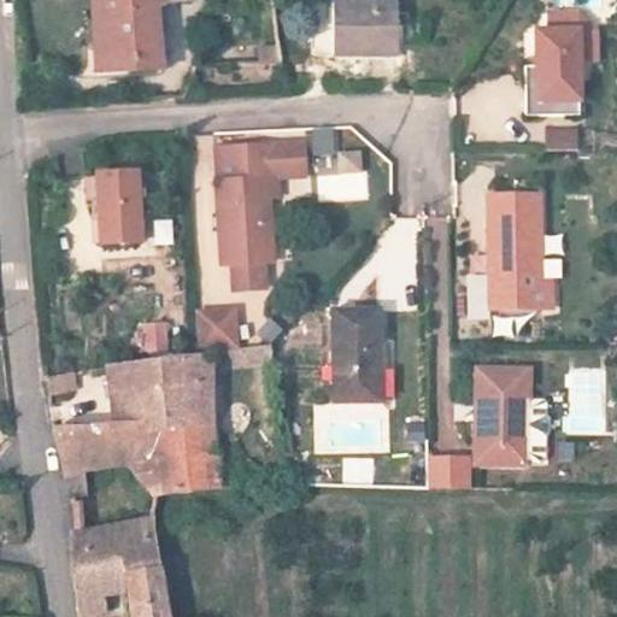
[(100,0),(107,76),(168,71),(160,0),(100,0)]
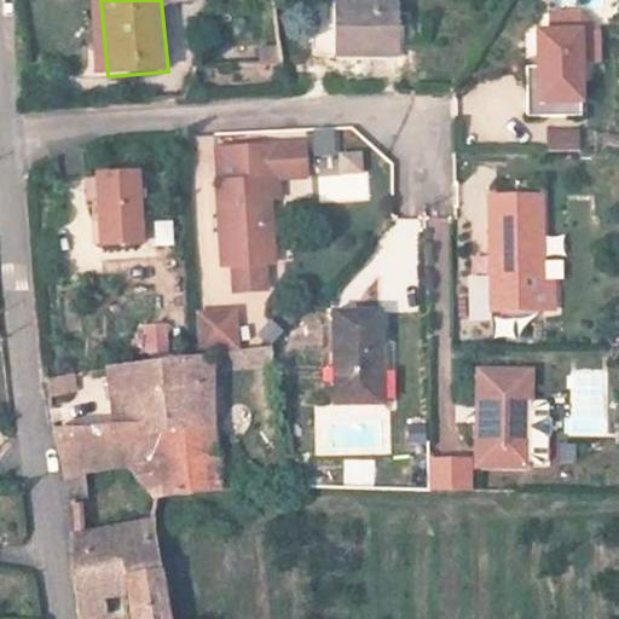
[(401,51),(399,1),(335,3),(336,52),(401,51)]
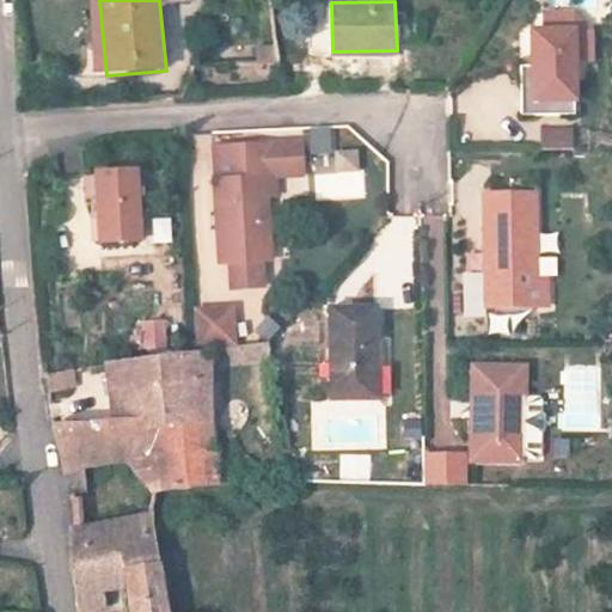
[(589,60),(588,32),(575,12),(543,12),(544,31),(570,30),(571,60),(589,60)]
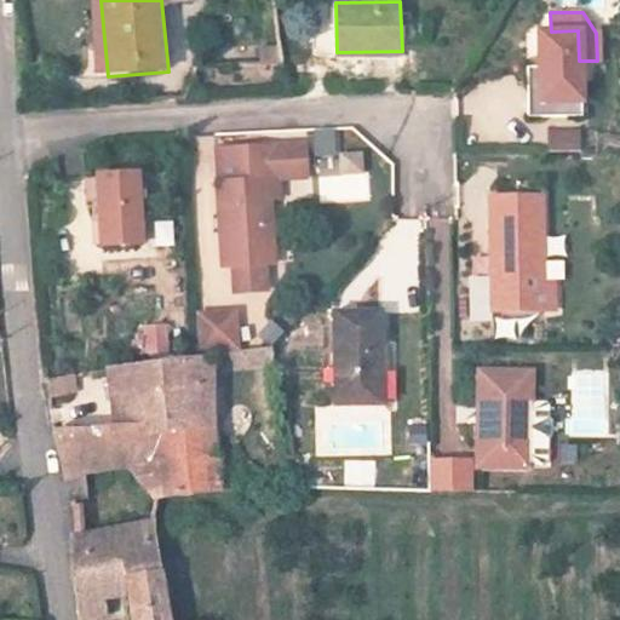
[(527,102),(528,119),(583,116),(579,61),(578,30),(551,32),(540,32),(543,67),(544,101),(532,101),(527,102)]
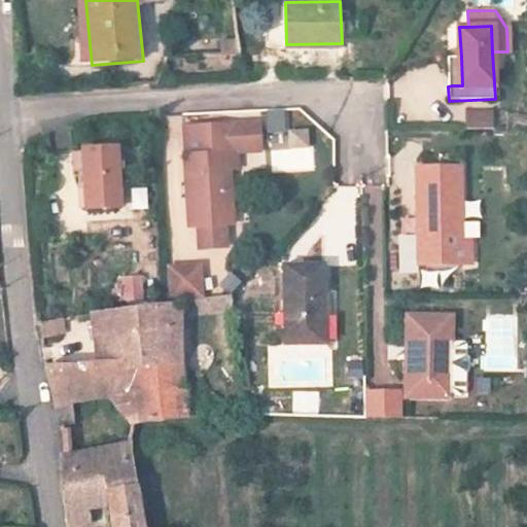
[(461,57),(451,58),(452,85),(462,85),(461,57)]
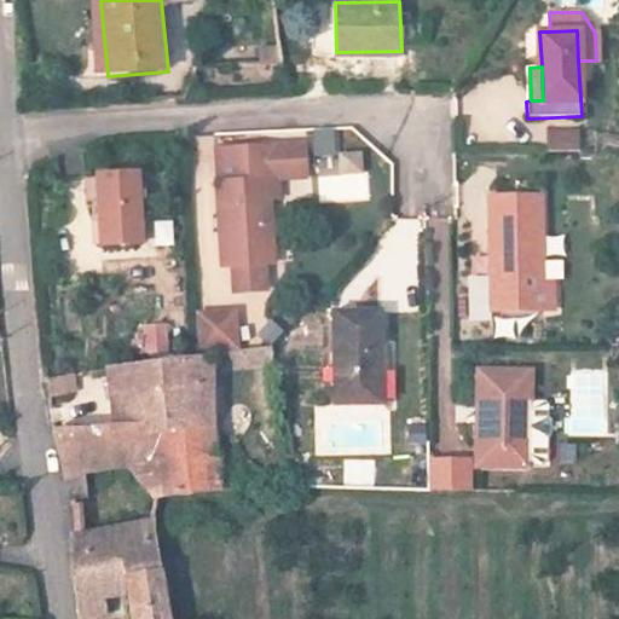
[(579,131),(549,133),(550,151),(580,149),(579,131)]
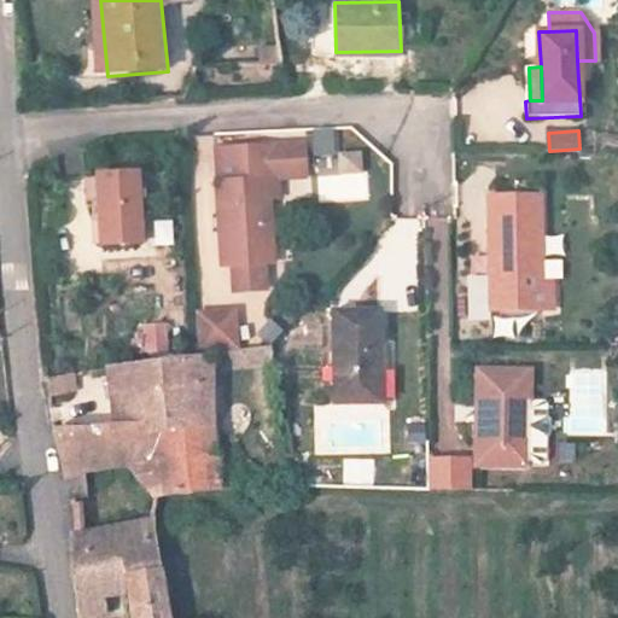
[(315,132),(318,202),(367,200),(365,151),(332,152),(332,132),(315,132)]
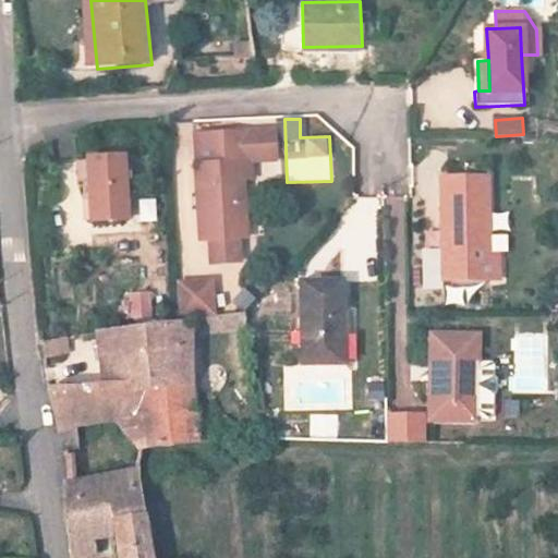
[(242,161),(251,160),(249,130),(196,133),(202,238),(245,234),(242,161)]
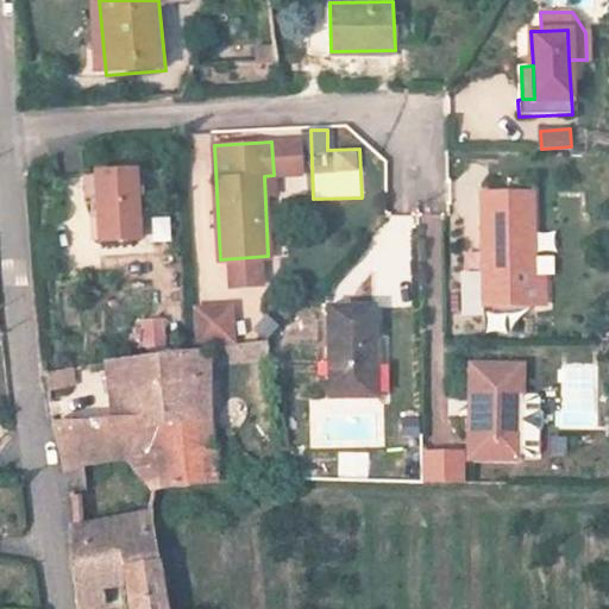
[(101,240),(140,238),(137,169),(98,170),(101,240)]
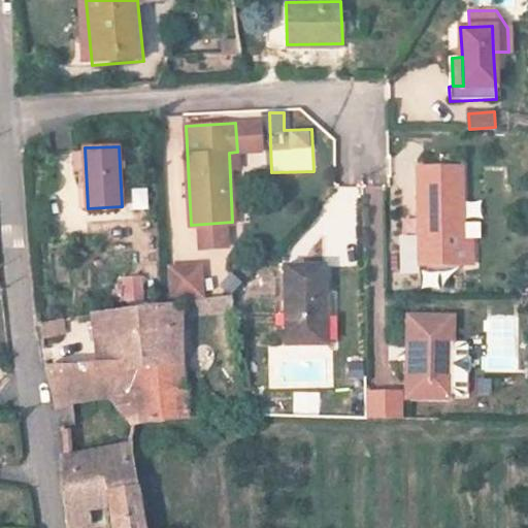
[(418,169),(421,240),(464,239),(463,224),(461,168),(418,169)]
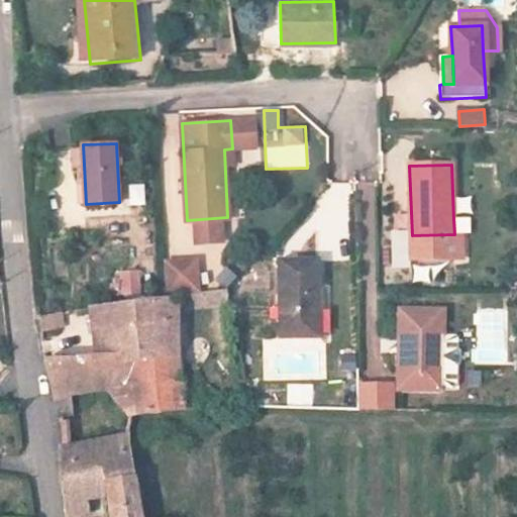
[(454,234),(412,235),(412,243),(441,242),(442,260),(467,259),(464,219),(453,219),(454,234)]
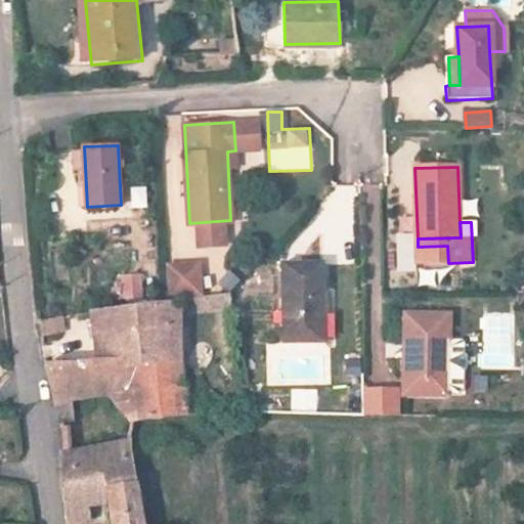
[(447,246),(418,247),(419,264),(448,263),(447,246)]
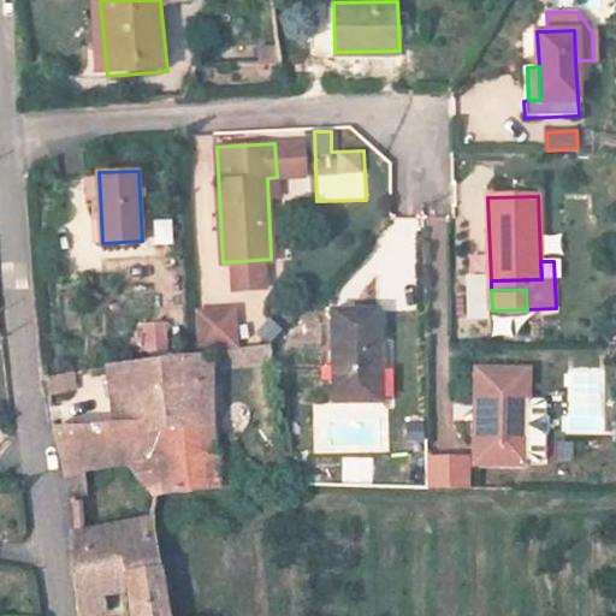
[(196,349),(238,347),(236,306),(195,308),(196,349)]
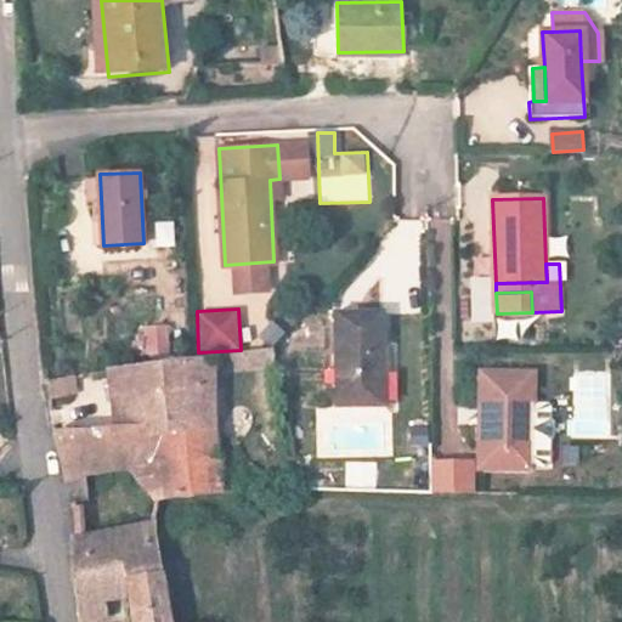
[(337,406),(382,405),(379,310),(334,311),(337,406)]
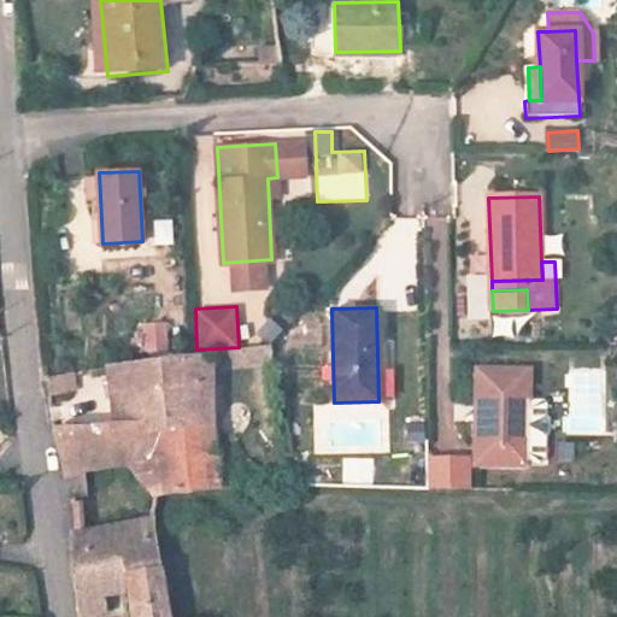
[(99,423),(213,428),(207,362),(89,372),(99,423)]
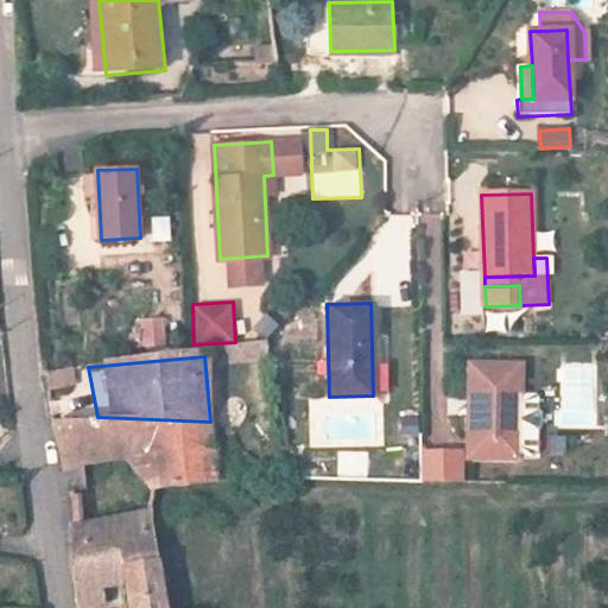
[(523,455),(521,361),(469,361),(470,455),(523,455)]
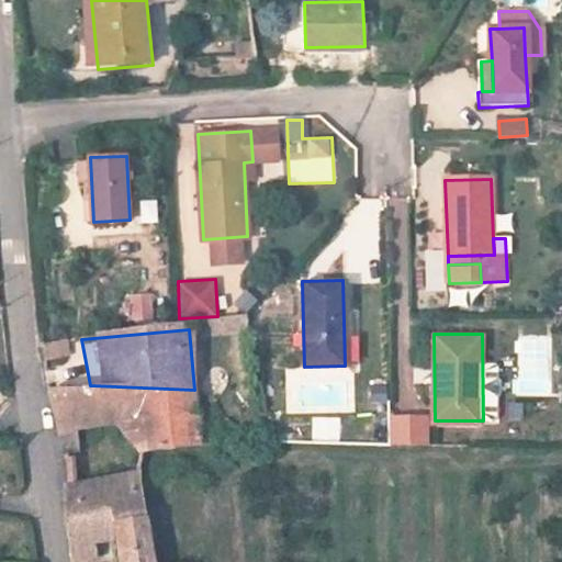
[(44,359),(70,355),(67,340),(42,345),(44,359)]
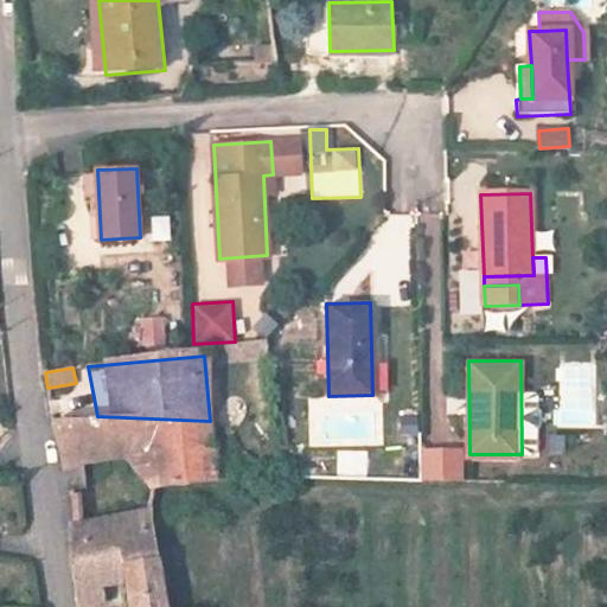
[(212,445),(210,421),(97,416),(46,414),(61,473),(75,472),(74,455),(129,457),(151,487),(232,479),(230,443),(212,445)]
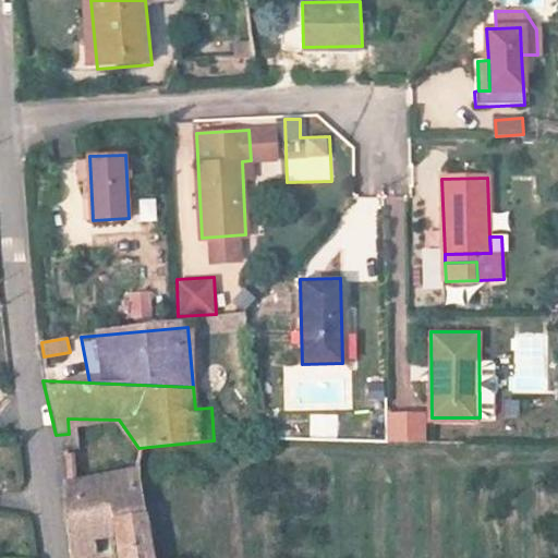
[(112,557),(152,557),(142,465),(65,475),(58,507),(65,548),(91,544),(89,534),(109,531),(112,557)]
